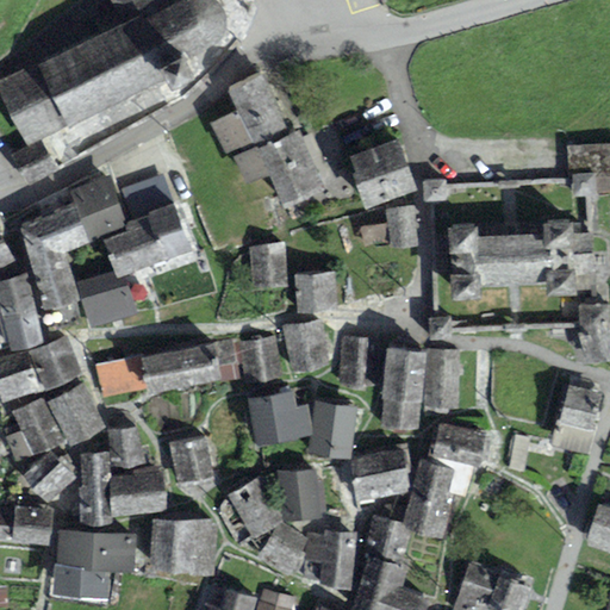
[(180,0),(110,0),(122,26),(0,79),(0,92),(27,147),(66,126),(68,131),(165,81),(169,93),(194,79),(186,57),(215,45),(223,37),(228,25),(224,11),(217,0),(216,0),(181,0),(180,0)]
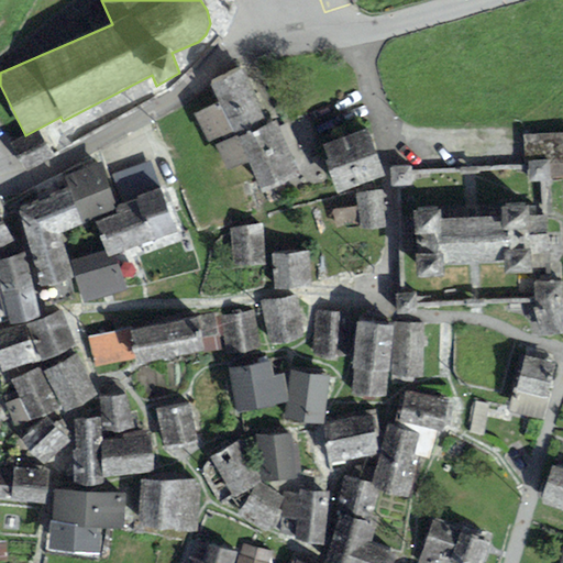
[(218,102),(221,101),(235,138),(240,135),(265,125),(242,68),(210,81),(218,102)]
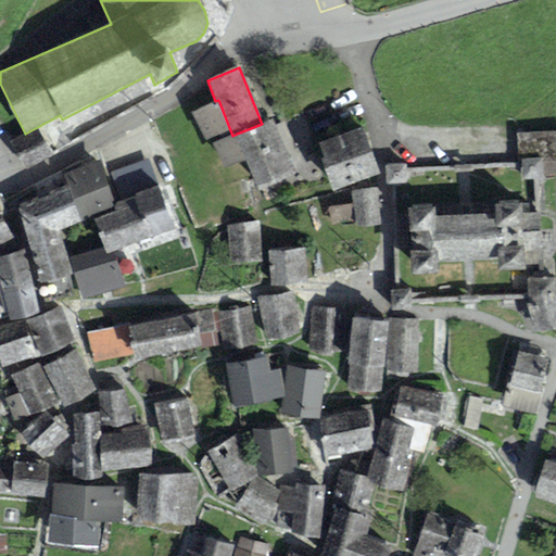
[(212,143),(232,136),(218,100),(215,101),(190,112),(206,146),(212,143)]
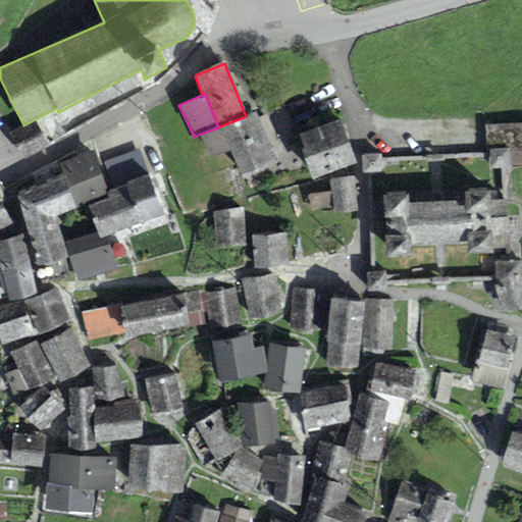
[(257,112),(246,116),(222,125),(231,150),(242,176),(276,163),(257,112)]
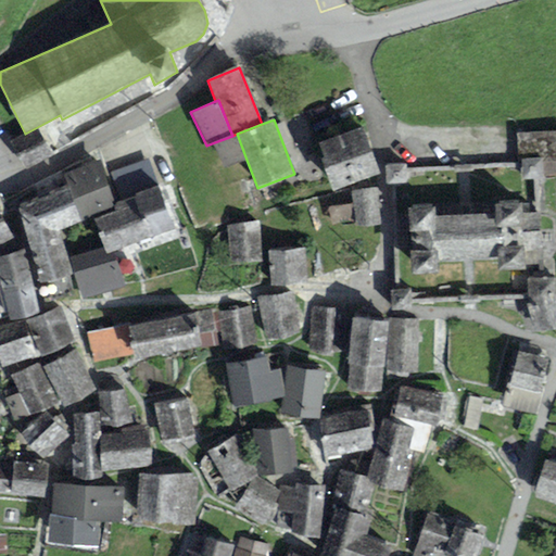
[(320,143),(325,158),(320,160),(332,191),(338,190),(379,174),(363,128),(320,143)]
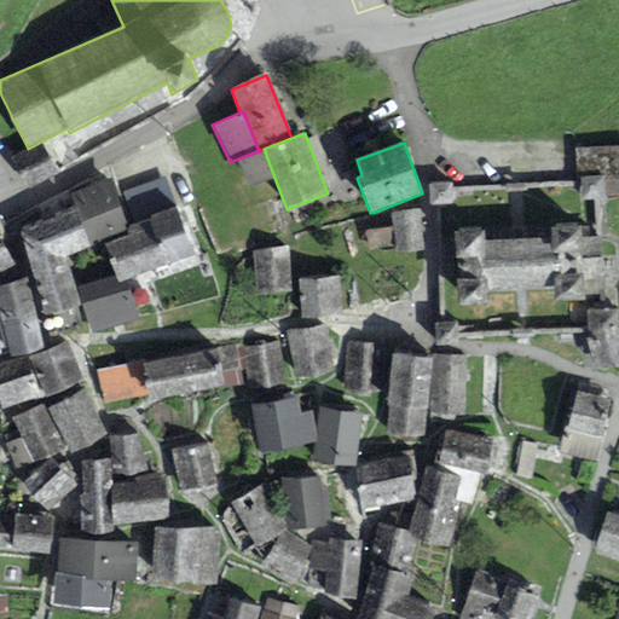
[(618,148),(580,150),(582,181),(582,192),(599,192),(618,191),(618,148)]
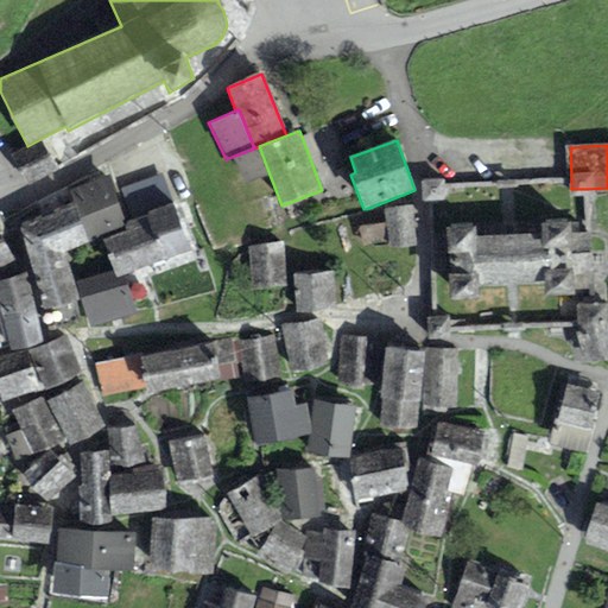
[(245,183),(270,175),(259,146),(254,149),(232,157),(245,183)]
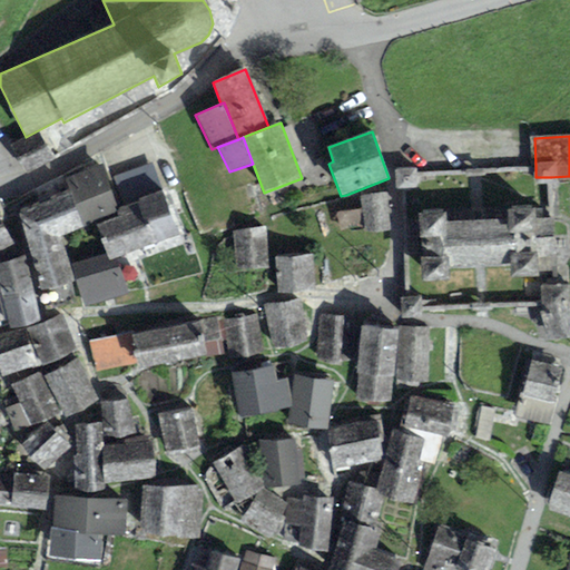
[(68,190),(82,228),(95,225),(120,216),(117,208),(102,161),(62,176),(68,190)]
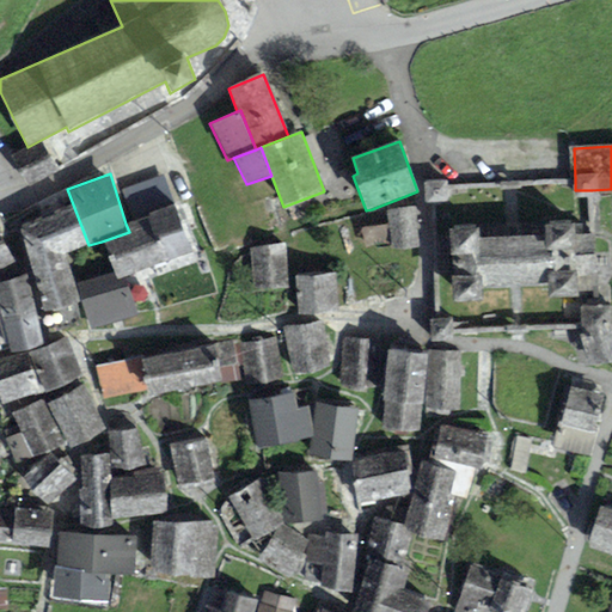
[(164,175),(122,190),(134,222),(150,216),(148,213),(175,203),(164,175)]
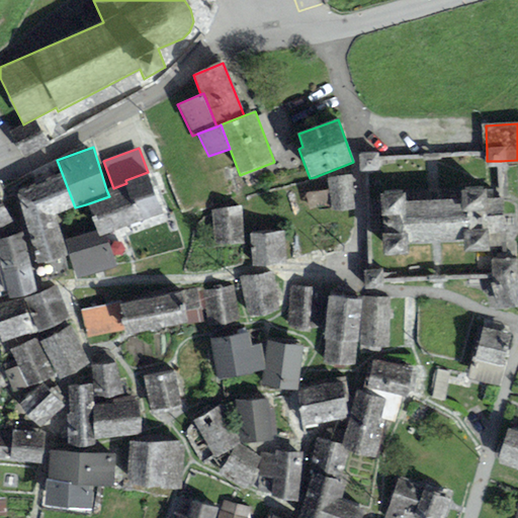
[(375,155),(363,155),(363,168),(367,168),(376,167),(375,158),(375,155)]
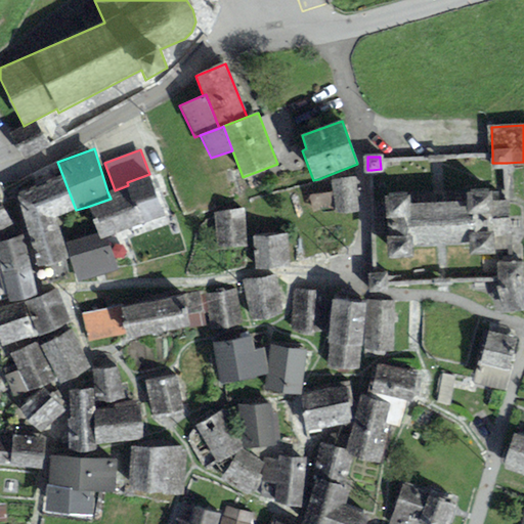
[(38,268),(70,259),(64,244),(56,218),(76,210),(62,175),(57,162),(32,173),(36,187),(16,194),(38,268)]
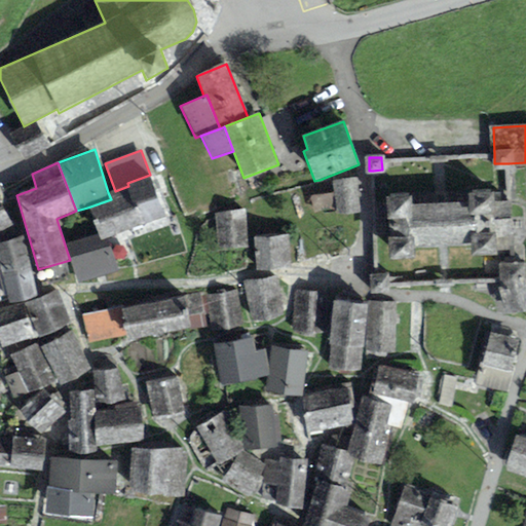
[(167,217),(150,175),(127,183),(128,186),(115,191),(108,192),(111,199),(87,208),(100,234),(102,240),(108,238),(167,217)]
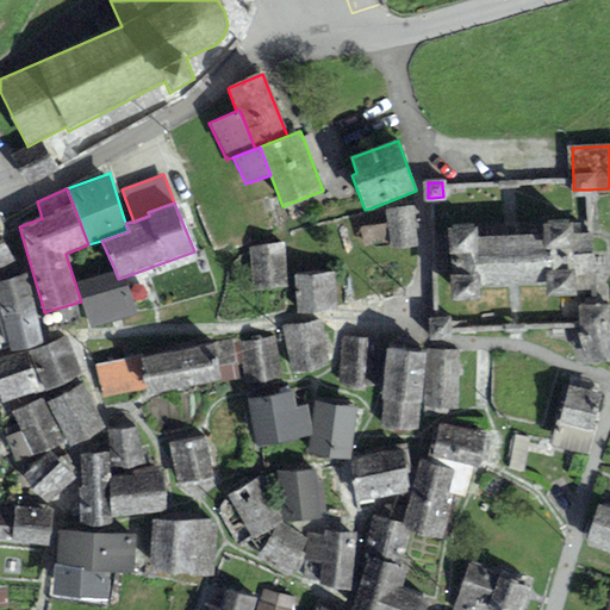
[(415,206),(387,209),(388,225),(390,244),(391,250),(419,248),(415,206)]
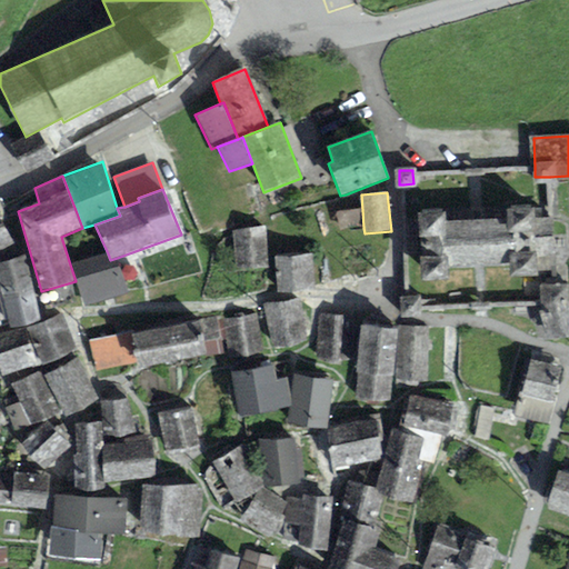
[(362,210),(335,211),(336,230),(363,228),(362,210)]
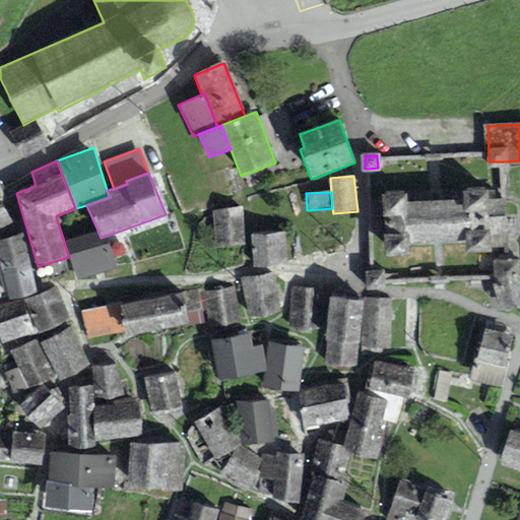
[(405,194),(387,195),(387,212),(390,212),(391,236),(388,236),(388,249),(407,248),(407,243),(470,241),(470,246),(488,246),(486,229),(480,229),(480,208),(486,208),(485,192),(465,192),(465,200),(405,202),(405,194)]
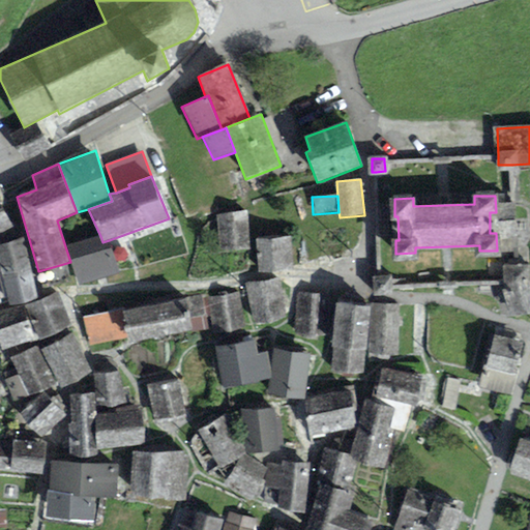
[(0,202),(0,236),(16,228),(0,202)]
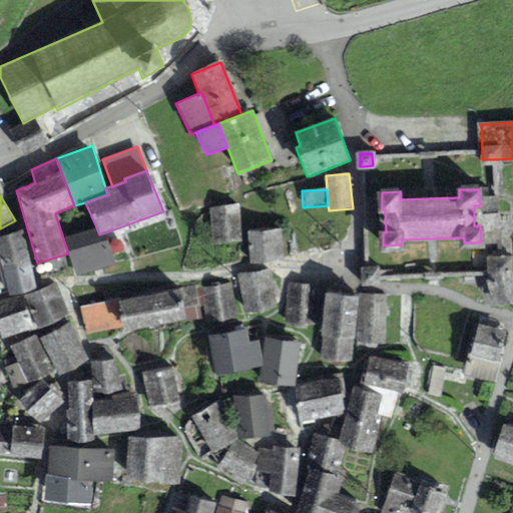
[(238,209),(213,210),(215,240),(239,238),(238,209)]
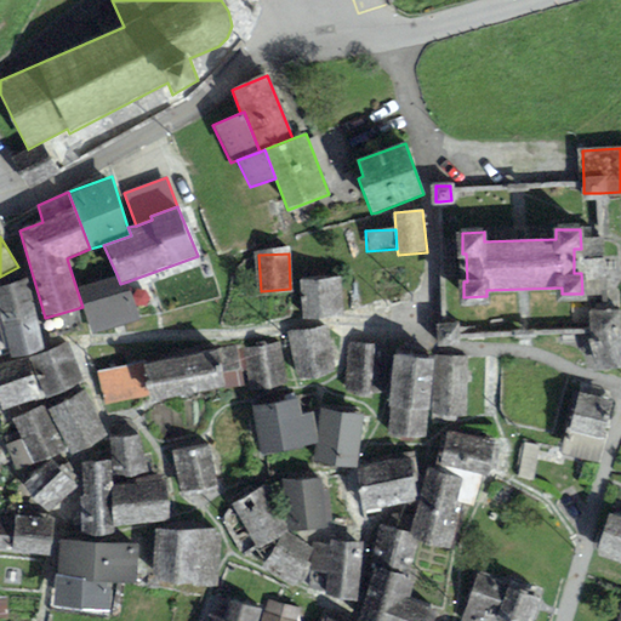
[(83,307),(91,336),(140,322),(127,281),(120,284),(118,277),(77,289),(83,307)]
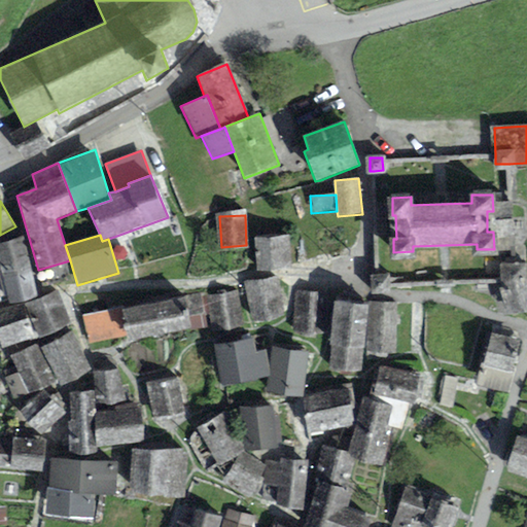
[(253,239),(256,272),(291,269),(288,236),(253,239)]
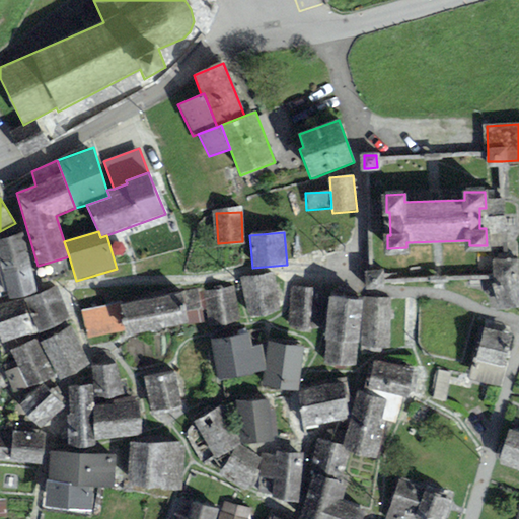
[(23,233),(0,239),(0,266),(1,271),(30,263),(23,233)]
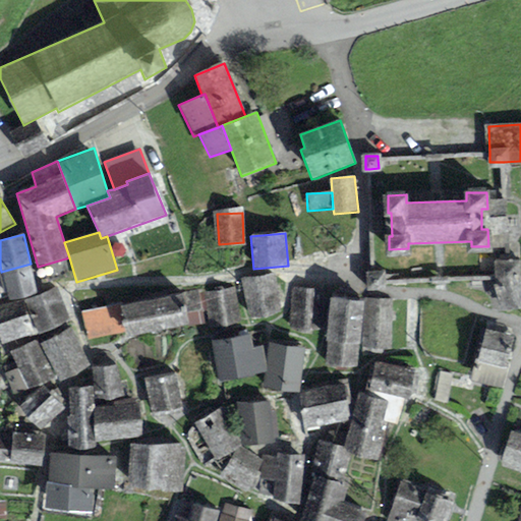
[(495,276),(495,286),(505,313),(520,308),(520,277),(520,262),(510,261),(495,262),(495,276)]
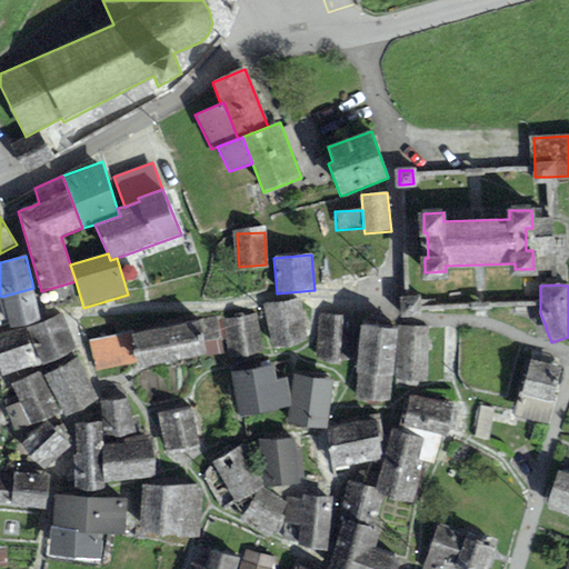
[(1,297),(10,328),(41,319),(33,288),(1,297)]
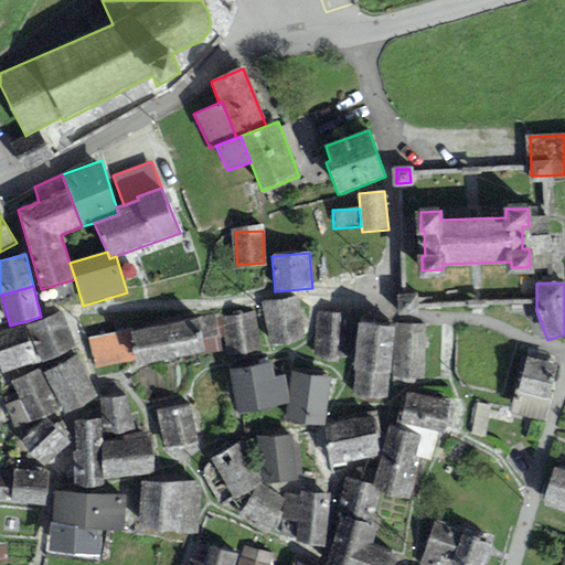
[(296,295),(260,302),(270,347),(306,338),(296,295)]
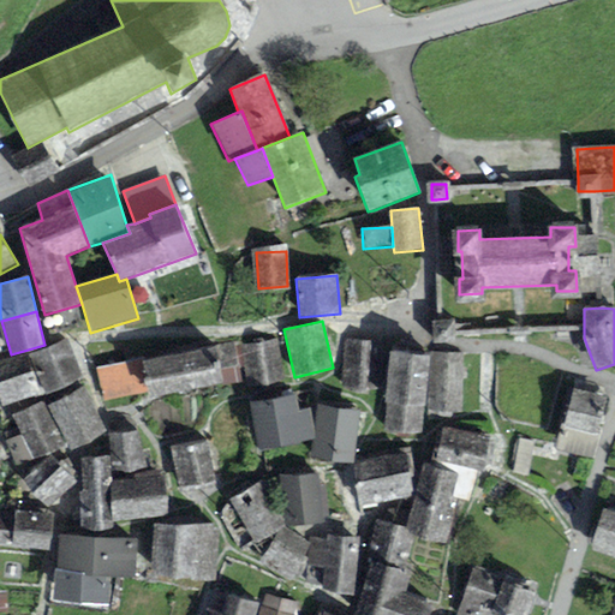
[(439,322),(435,322),(436,338),(451,336),(451,332),(451,322),(439,322)]
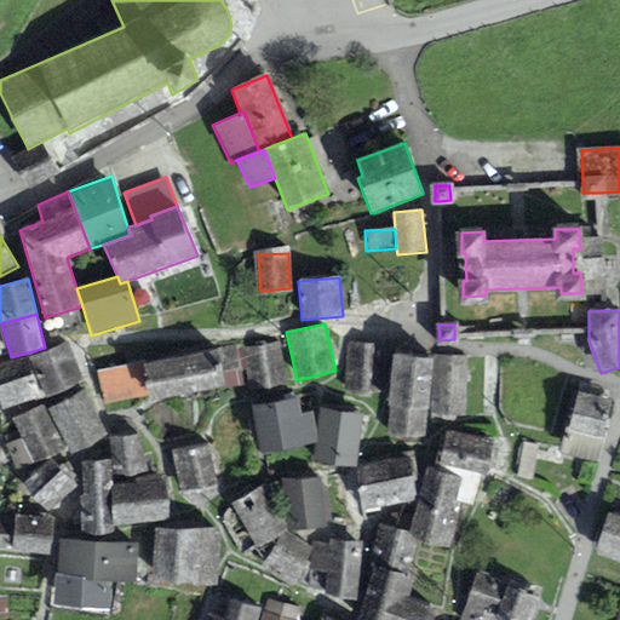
[(29,357),(41,399),(82,380),(67,342),(29,357)]
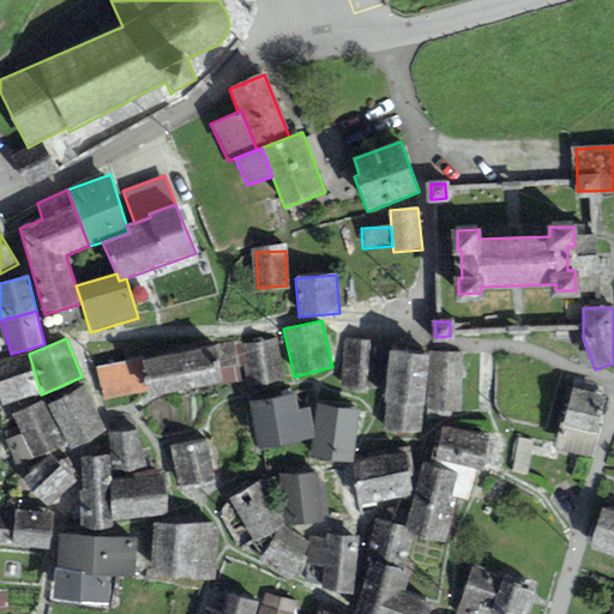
[(276,338),(240,345),(247,387),(283,380),(276,338)]
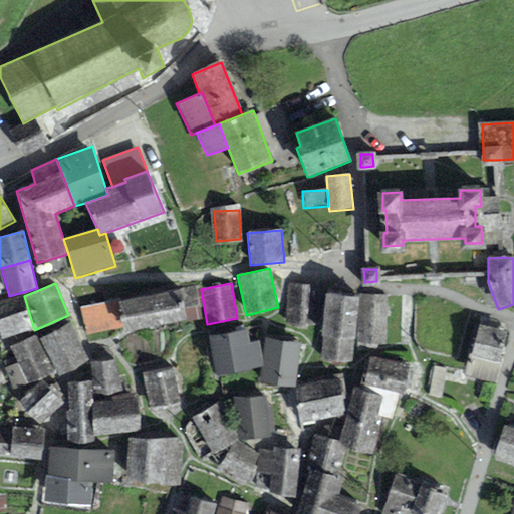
[(318,286),(288,284),(286,323),(315,325),(318,286)]
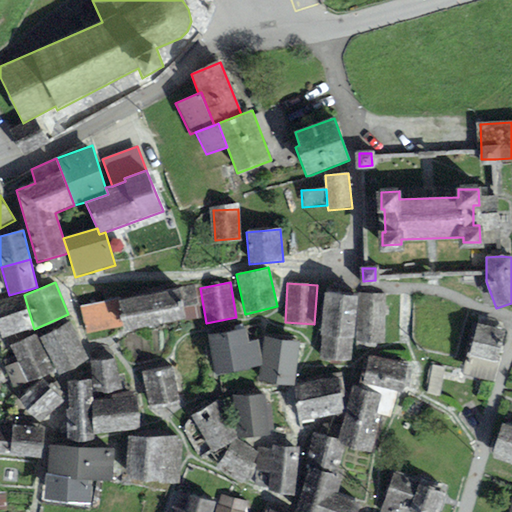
[(201,318),(193,285),(120,302),(117,302),(123,327),(124,332),(185,319),(185,321),(201,318)]
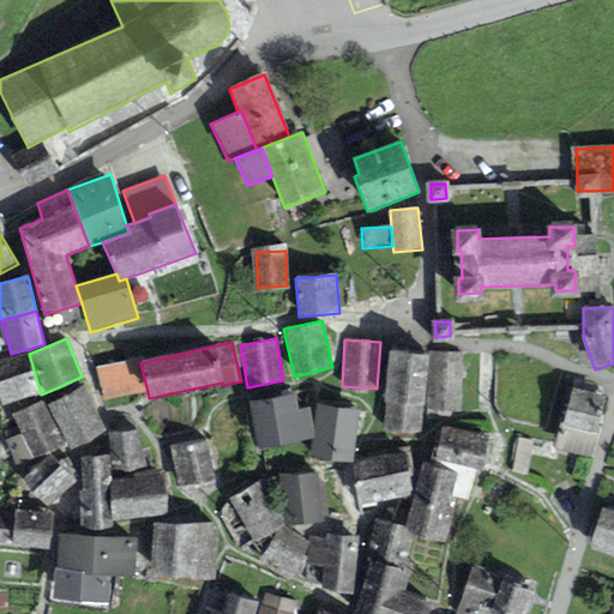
[(425,407),(423,413),(461,414),(463,353),(428,350),(429,355),(425,407)]
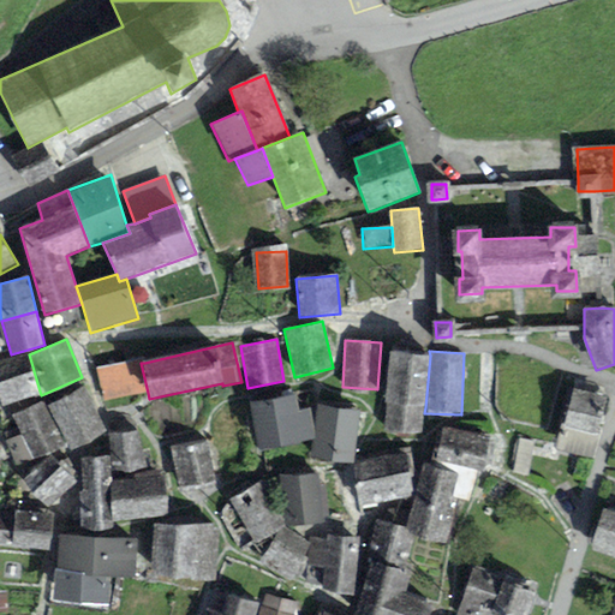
[(430,356),(389,353),(386,404),(425,407),(430,356)]
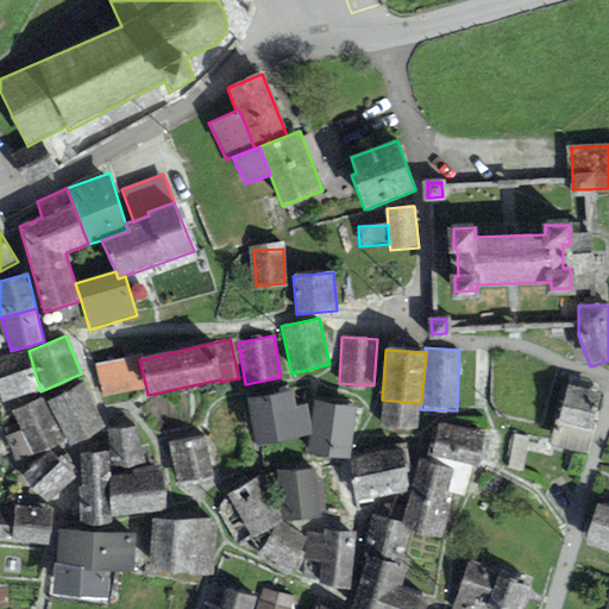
[(0,360),(0,396),(2,403),(41,391),(29,351),(0,360)]
